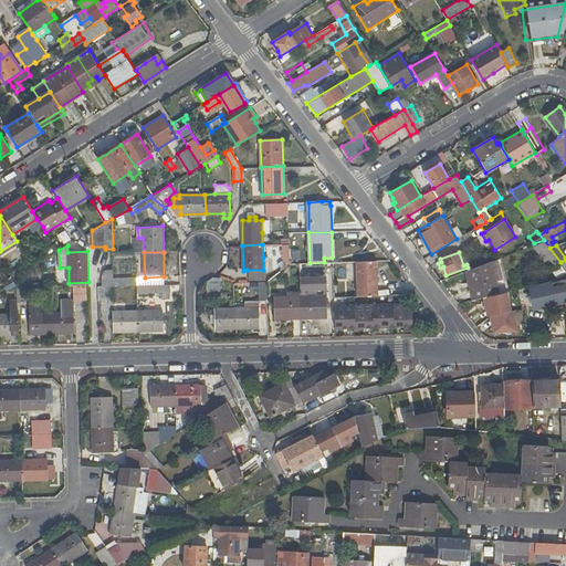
[(502,280),(498,259),(492,261),(468,270),(473,300),(479,299),(500,294),(496,281),(502,280)]
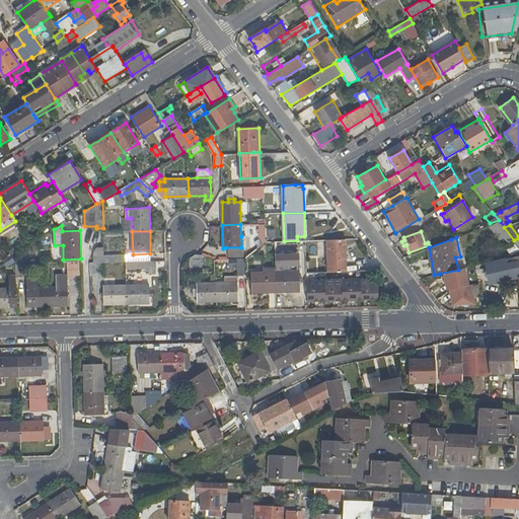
[(345,272),(345,240),(326,240),(327,272),(345,272)]
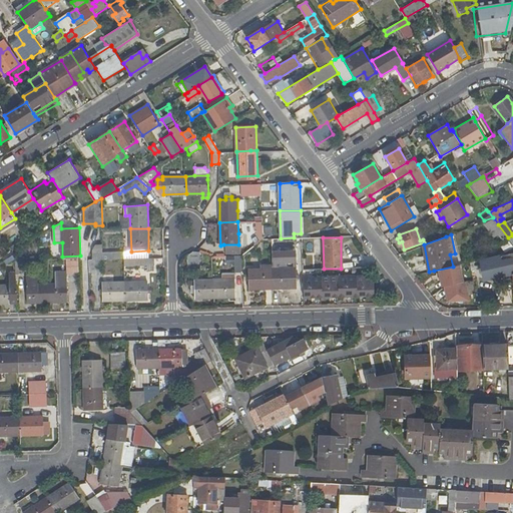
[(92,251),(93,261),(95,260),(102,260),(103,260),(102,253),(102,244),(95,244),(92,251)]
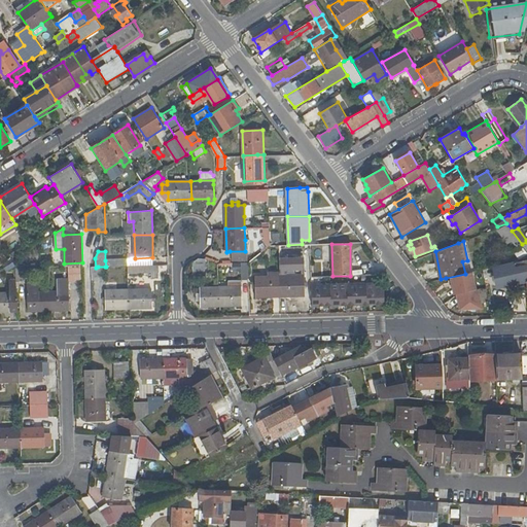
[(245,251),(230,251),(230,260),(245,259),(245,251)]
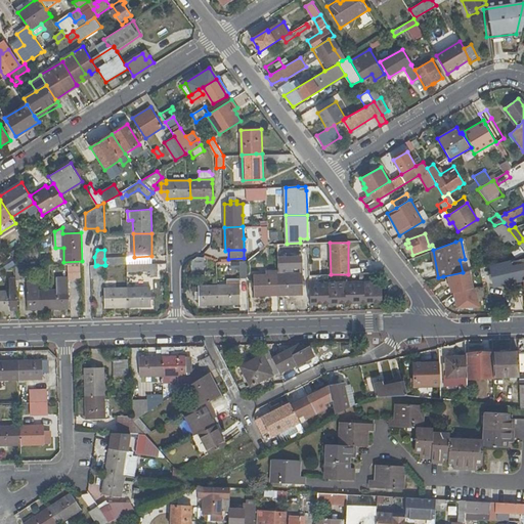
[(205,262),(205,258),(200,256),(199,256),(198,257),(197,258),(191,260),(190,261),(191,274),(205,274),(205,262)]
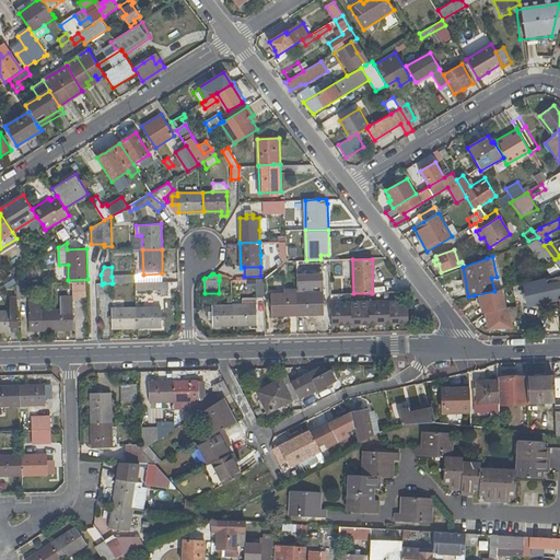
[(16,281),(12,275),(2,281),(7,287),(16,281)]
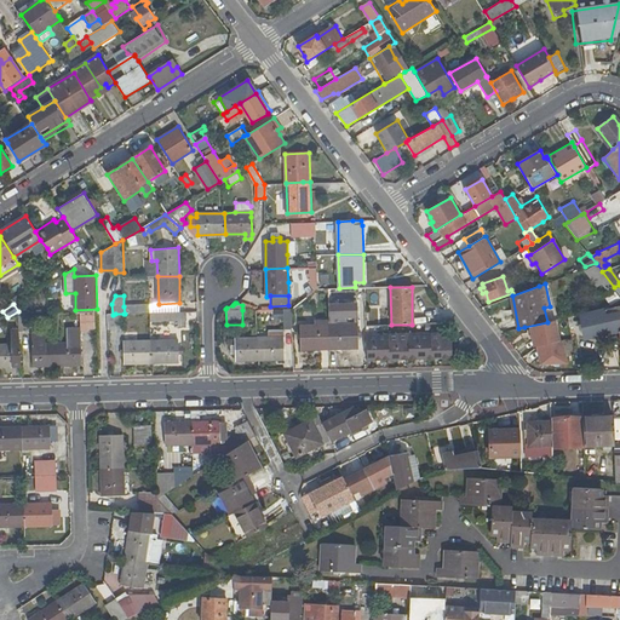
[(354,319),(355,304),(326,305),(328,320),(340,319),(354,319)]
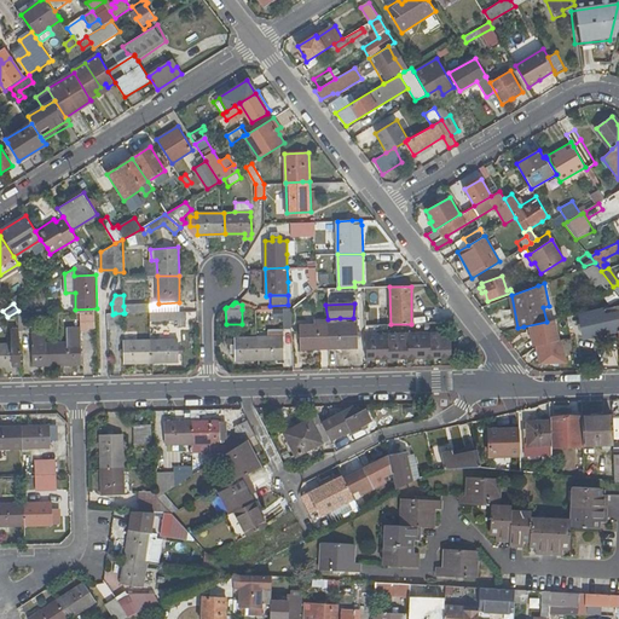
[(618,305),(605,308),(605,314),(617,311),(618,330),(618,341),(618,305)]
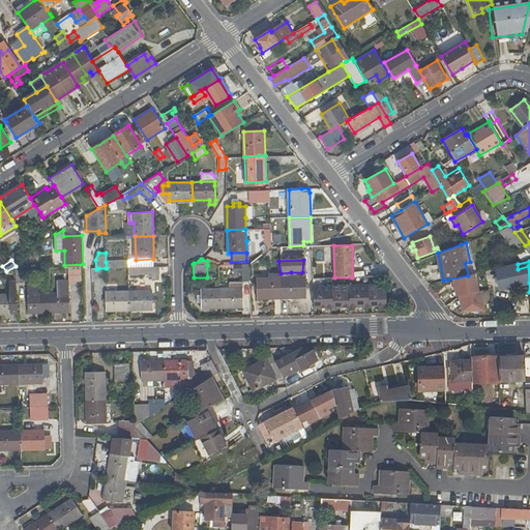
[(524,285),(529,283),(528,266),(518,269),(518,264),(505,267),(496,269),(496,273),(499,284),(506,283),(507,286),(510,285),(510,282),(523,278),(524,285)]
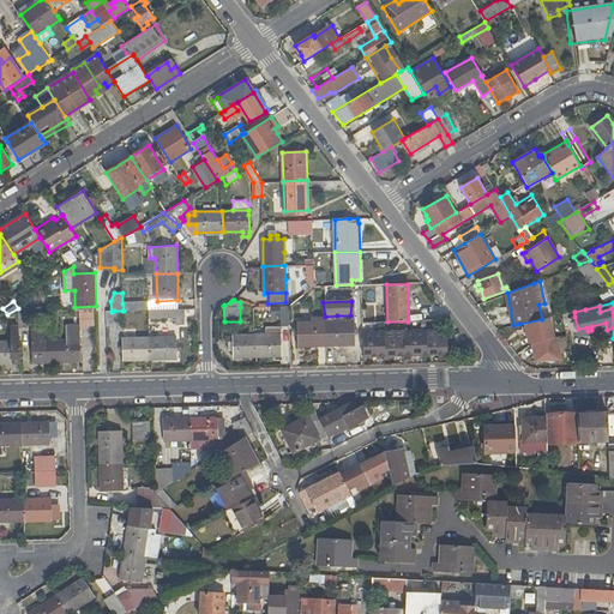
[(79,311),(79,326),(96,325),(95,309),(79,311)]
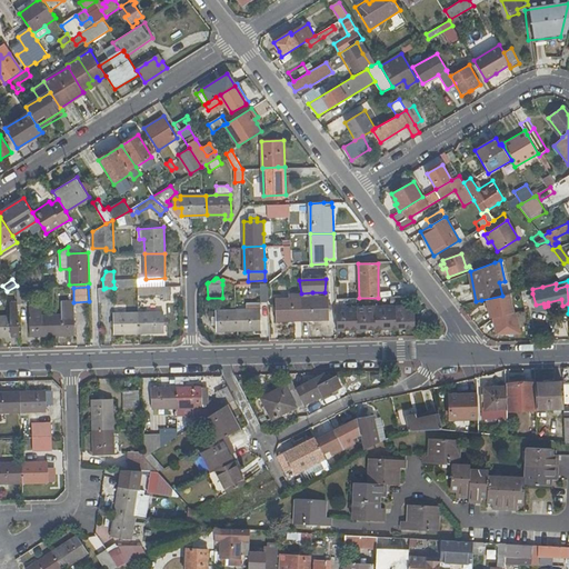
[(170,287),(138,288),(139,296),(163,295),(163,299),(171,299),(170,287)]
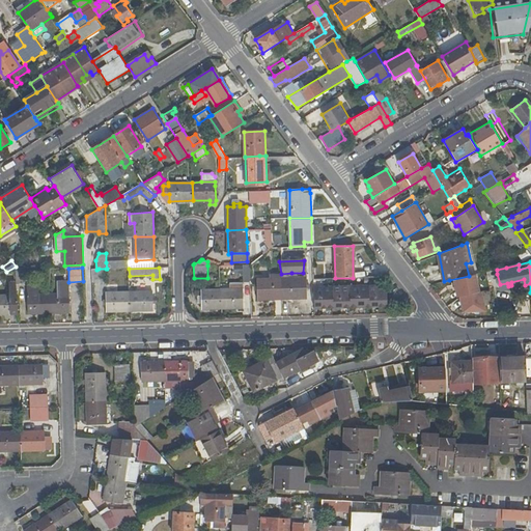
[(106,269),(99,269),(96,270),(92,270),(92,281),(106,280),(106,269)]
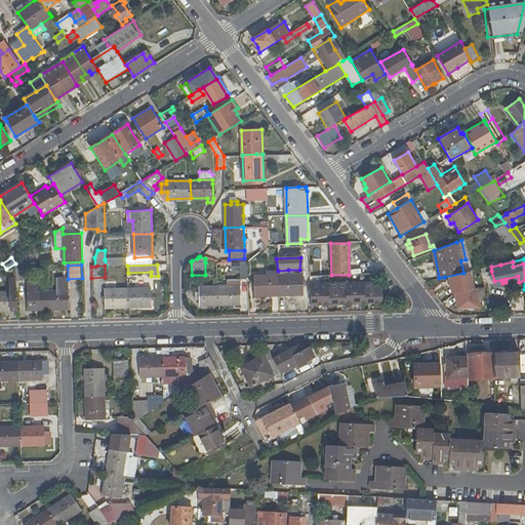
[(279,274),(266,275),(254,275),(255,295),(279,295),(279,274)]
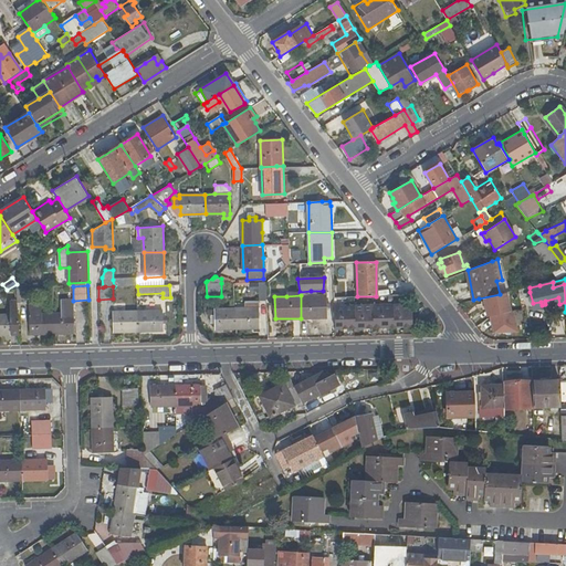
[(312,295),(301,295),(301,318),(327,317),(327,312),(327,295),(312,295)]
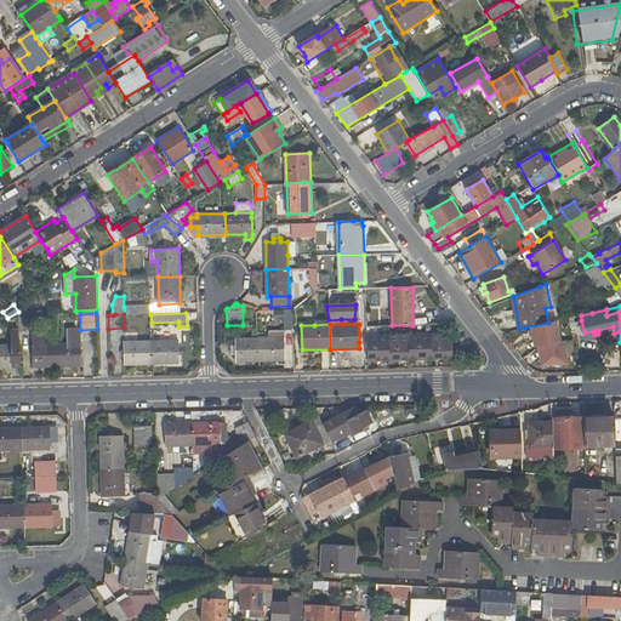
[(560,345),(554,324),(525,328),(533,352),(560,345)]
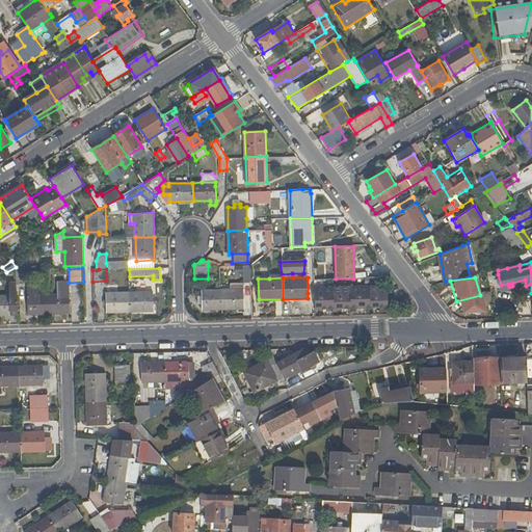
[(57,294),(51,294),(52,313),(70,313),(69,283),(57,283),(57,294)]
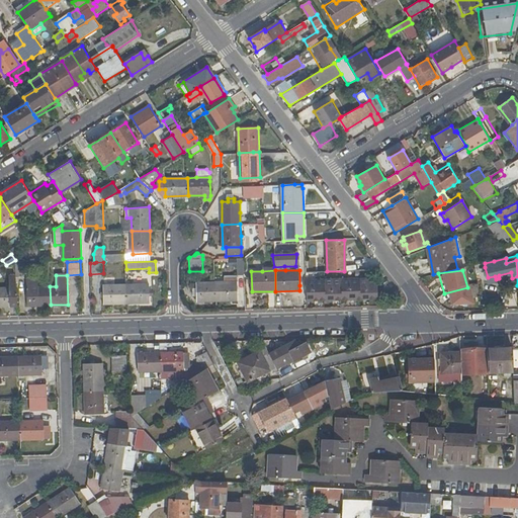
[(27,287),(38,287),(38,277),(27,278),(27,287)]
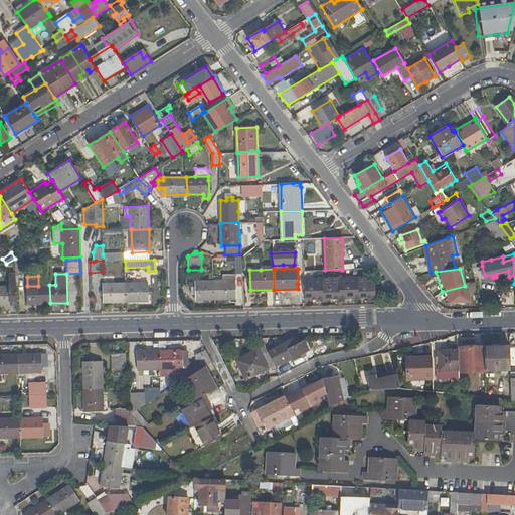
[(195,300),(214,299),(213,281),(195,282),(195,289),(192,289),(192,294),(195,294),(195,300)]
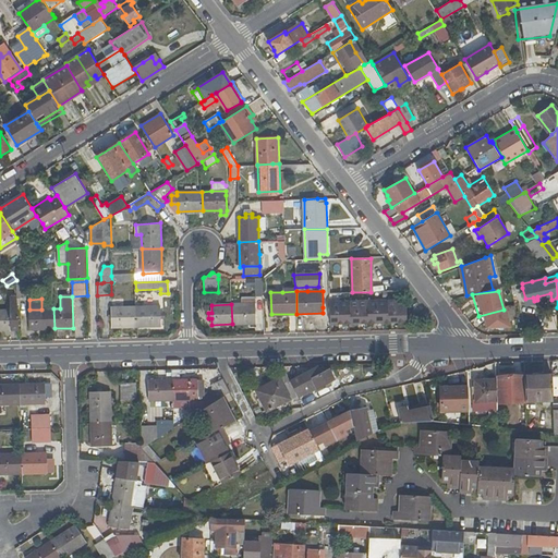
[(242,304),(231,304),(232,324),(250,324),(250,328),(255,327),(255,324),(256,323),(255,304),(242,304)]
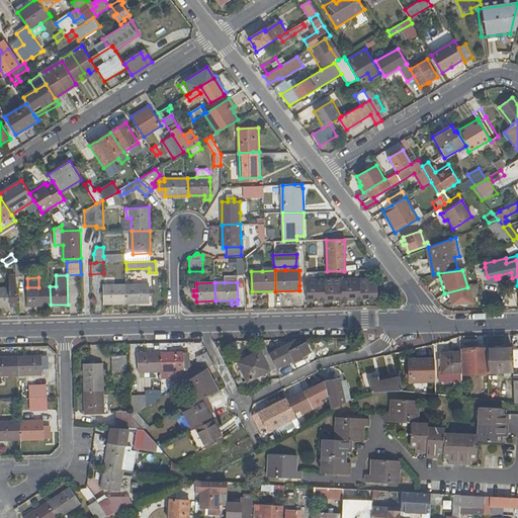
[(357,299),(374,299),(373,283),(357,284),(357,299)]
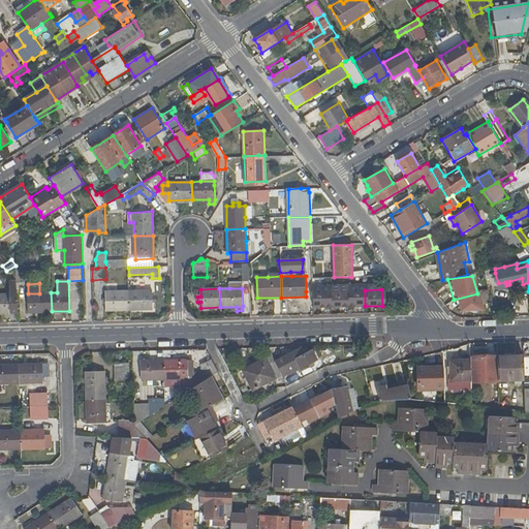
[(105,310),(129,309),(128,290),(105,291),(105,310)]
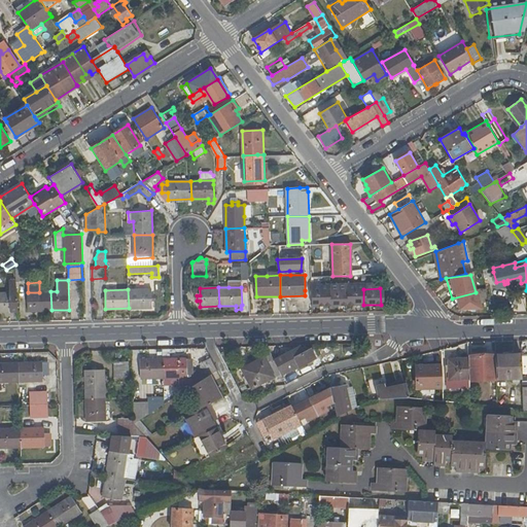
[(151,289),(129,289),(128,289),(129,308),(130,308),(152,308),(151,289)]
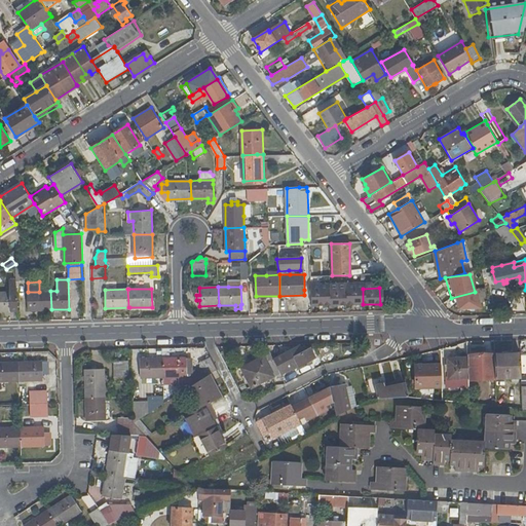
[(304,295),(310,305),(329,306),(328,289),(304,290),(304,295)]
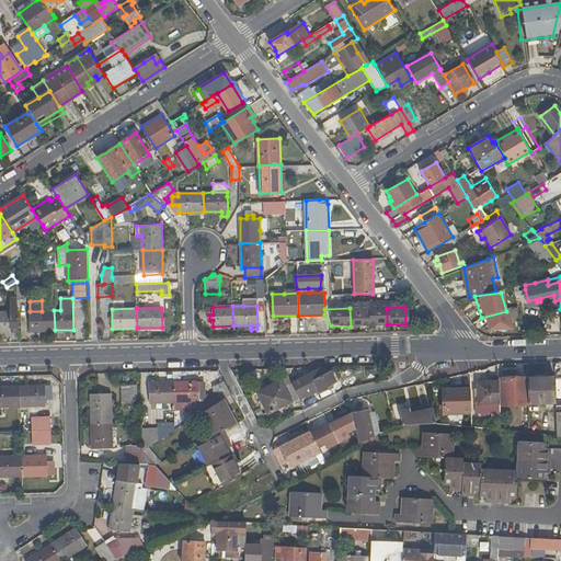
[(367,308),(350,308),(351,327),(370,325),(367,308)]
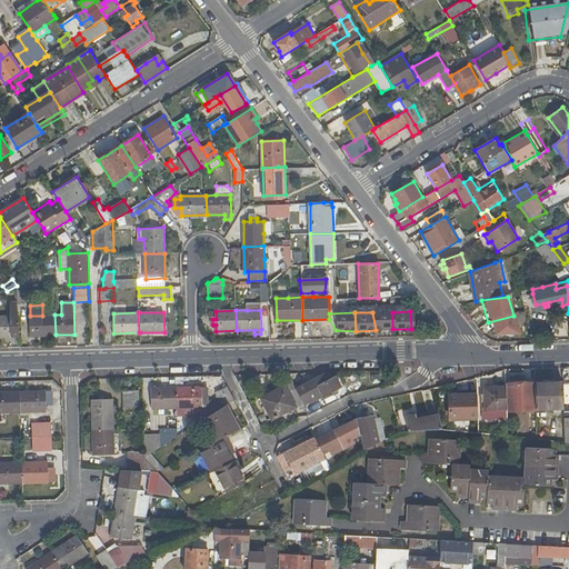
[(372,312),(376,330),(392,329),(392,312),(372,312)]
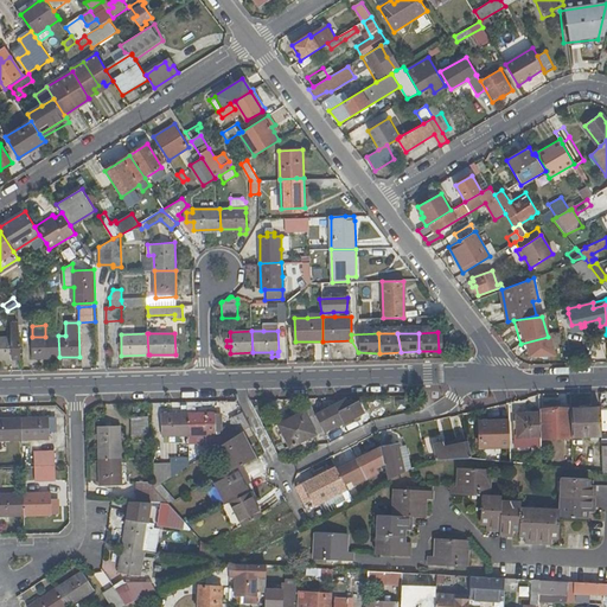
[(45,337),(32,337),(32,358),(59,357),(58,336),(45,337)]
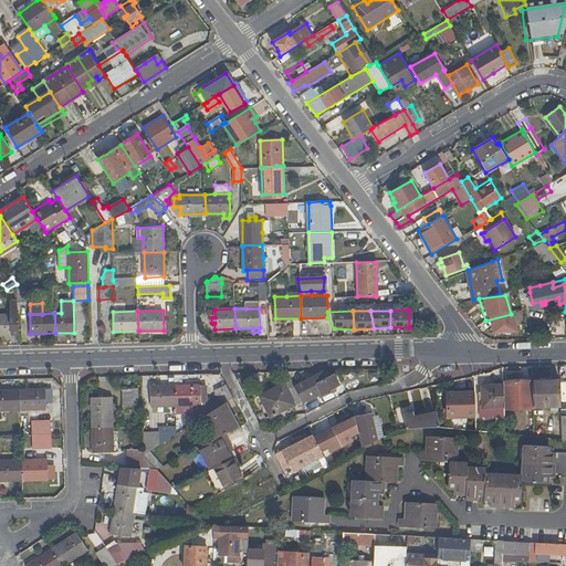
[(10,314),(0,314),(0,334),(11,334),(11,321),(10,314)]
